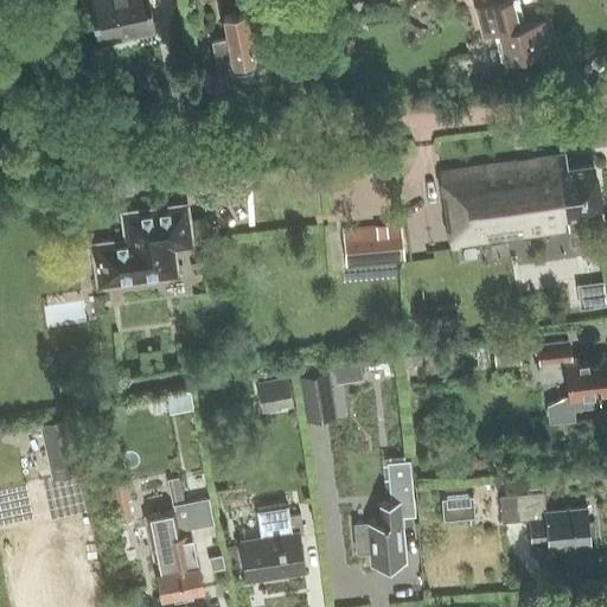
[(90,0),(98,42),(153,31),(147,0),(90,0)]
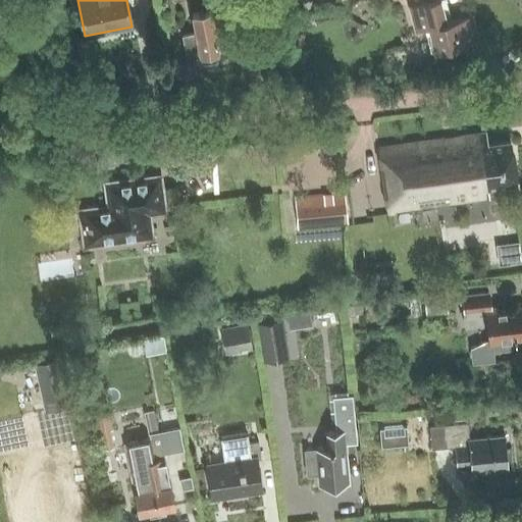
[(439,0),(431,0),(410,6),(416,31),(429,28),(435,52),(478,41),(471,15),(446,21),(439,0)]
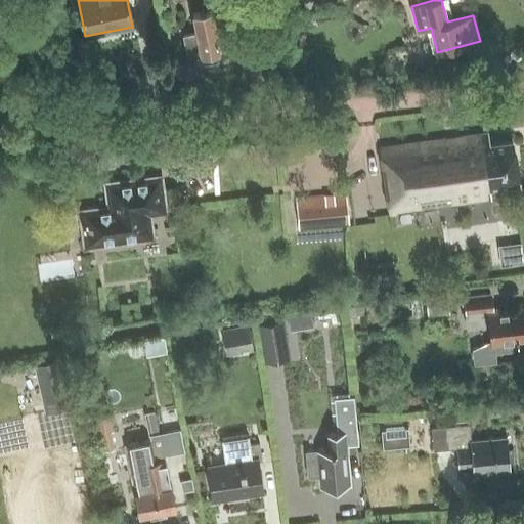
[(200,52),(201,53),(203,52),(205,62),(219,60),(217,50),(236,47),(232,25),(228,26),(225,8),(205,12),(204,6),(197,8),(198,13),(193,14),(197,33),(184,35),(187,54),(200,52)]
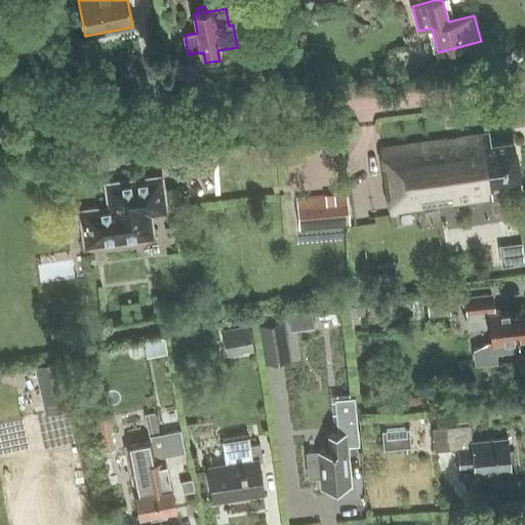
[(489,133),(381,149),(391,214),(492,200),(490,188),(520,184),(514,143),(491,146),(489,133)]
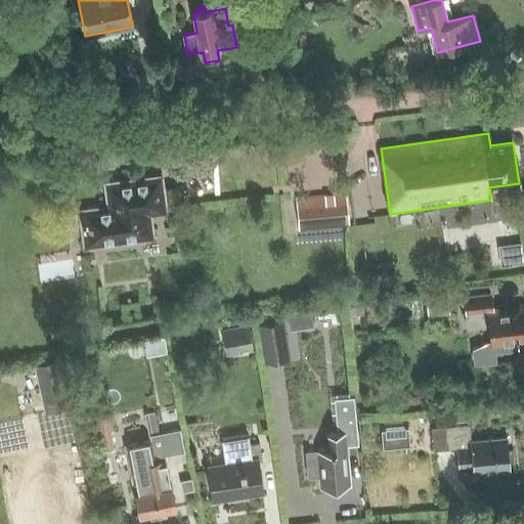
[(107,186),(111,210),(82,214),(86,247),(151,238),(148,215),(164,213),(160,179),(107,186)]
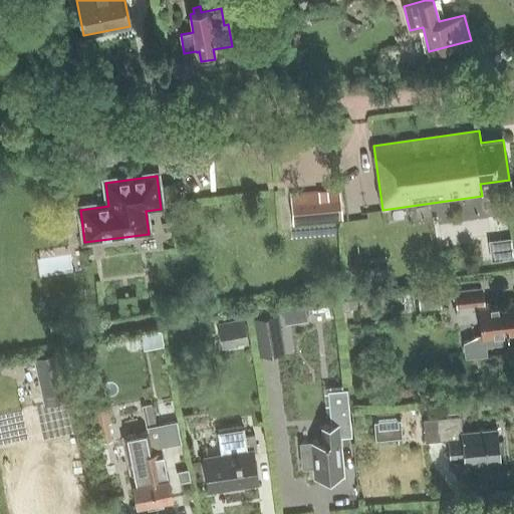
[(338,191),(290,196),(293,227),(341,223),(338,191)]
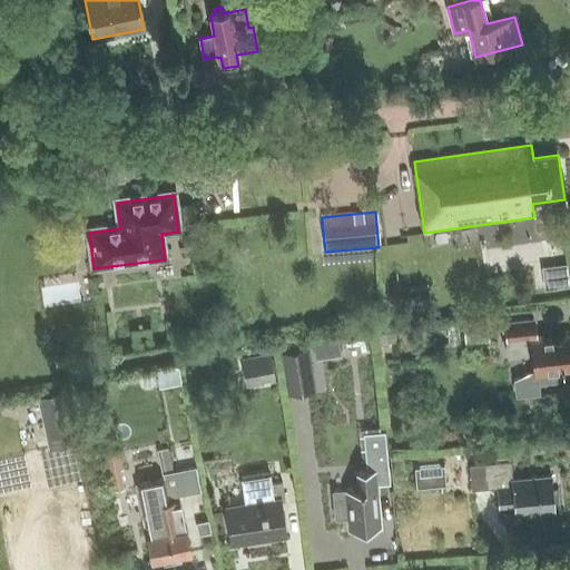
[(48,304),(82,302),(81,285),(47,287),(48,304)]
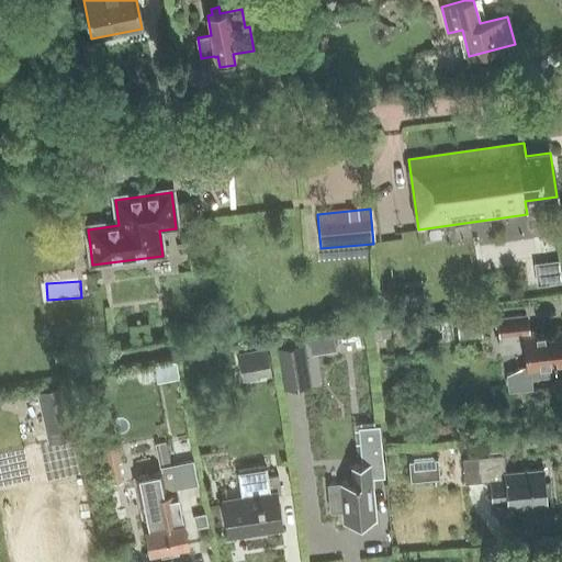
[(482,336),(479,311),(456,313),(458,338),(482,336)]
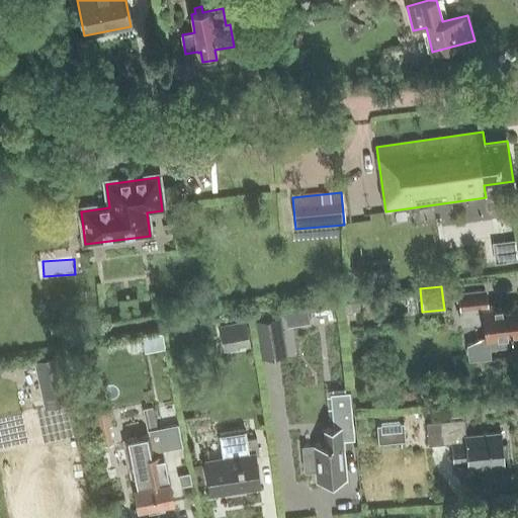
[(517,306),(493,309),(493,306),(488,307),(486,290),(459,293),(462,323),(480,321),(482,342),(466,344),(468,361),(491,358),(490,346),(502,344),(502,337),(517,334),(517,306)]
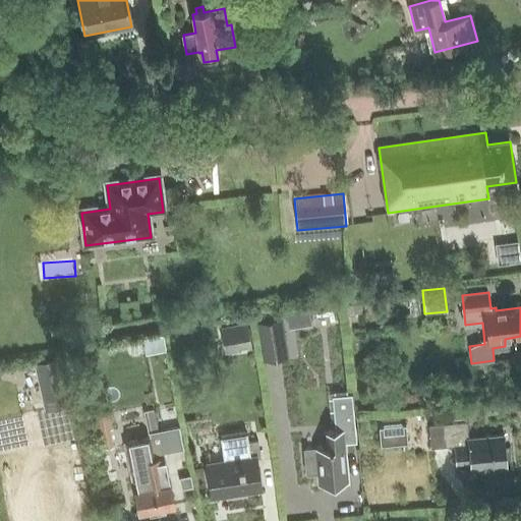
[(361,302),(346,304),(347,314),(362,312),(361,302)]
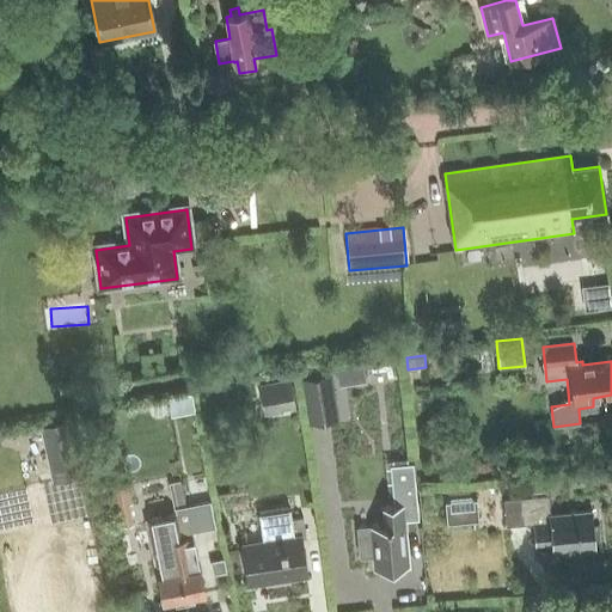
[(362,365),(337,369),(340,386),(366,383),(362,365)]
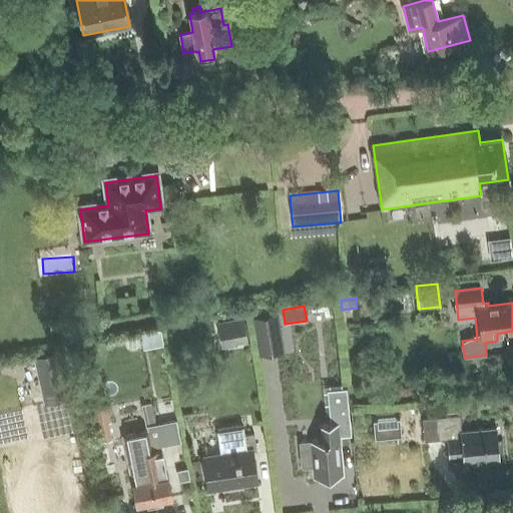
[(283,351),(278,314),(252,318),(259,354),(283,351)]
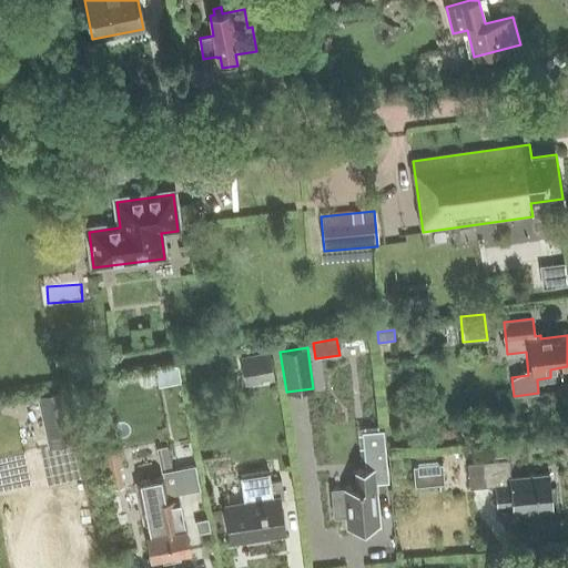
[(271,383),(274,382),(270,353),(241,358),(245,387),(260,385),(259,382),(270,379),(271,383)]
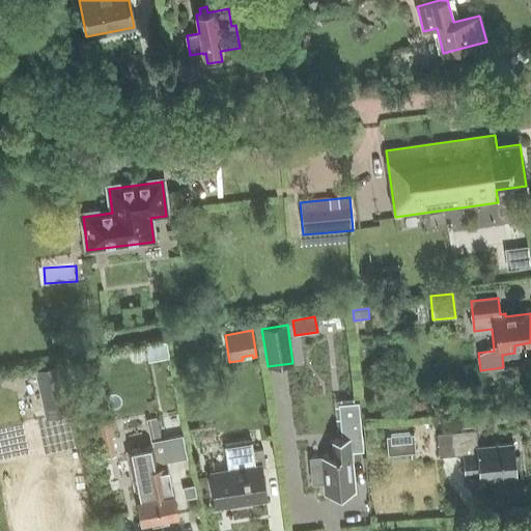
[(68,402),(60,365),(34,371),(43,409),(68,402)]
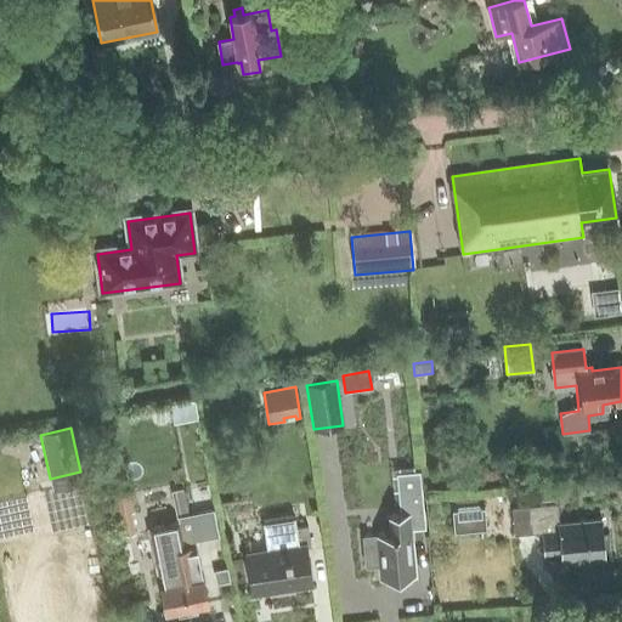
[(386,536),(366,537),(368,566),(379,565),(380,577),(413,575),(410,527),(423,526),(418,471),(399,473),(402,514),(384,516),(386,536)]
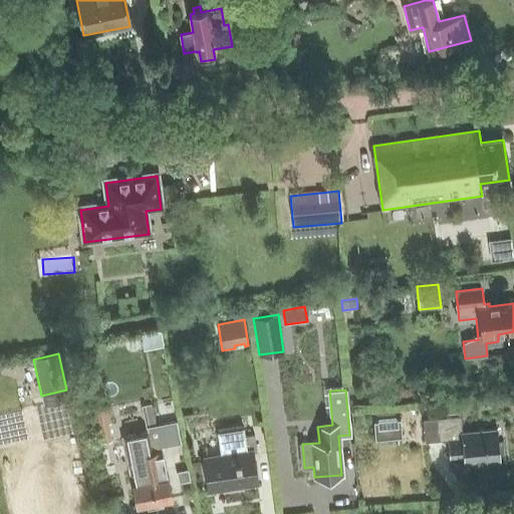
[(448,418),(424,421),(426,443),(447,441),(449,460),(462,459),(463,465),(503,461),(502,442),(496,443),(495,430),(463,433),(460,403),(447,405),(448,418)]
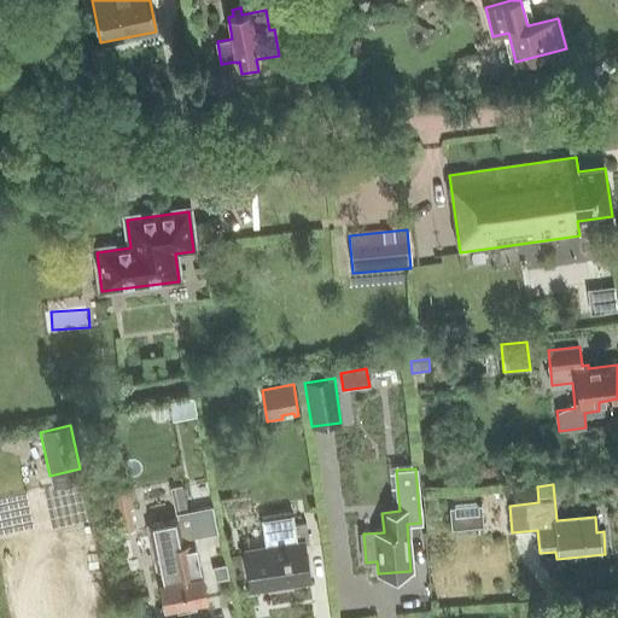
[(128,487),(112,490),(116,511),(133,508),(128,487)]
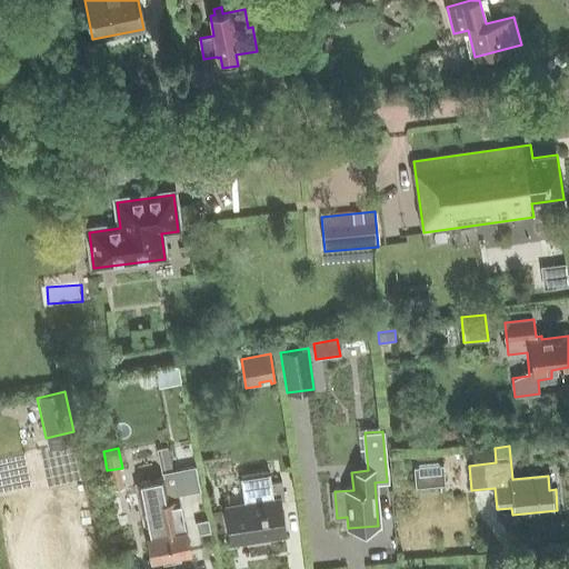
[(442,465),(413,467),(416,487),(443,485),(442,465)]
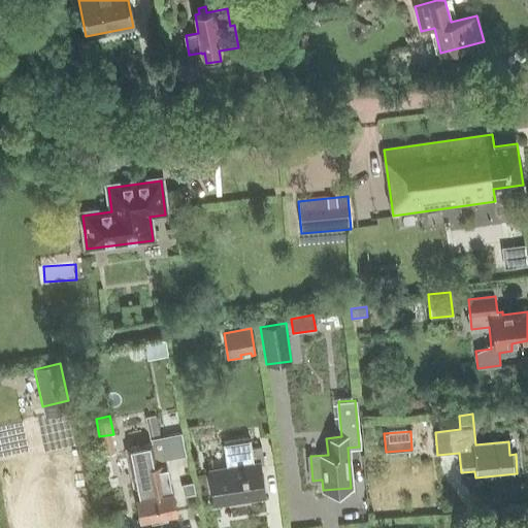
[(183,434),(150,440),(151,446),(159,490),(155,491),(157,500),(154,500),(158,517),(175,514),(164,462),(163,459),(187,454),(183,434)]
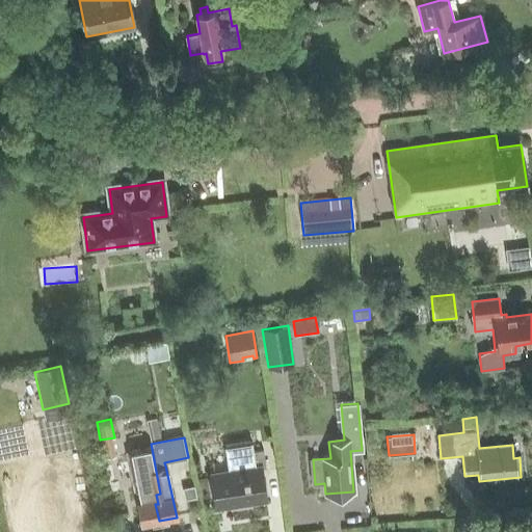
[(223,448),(227,471),(212,473),(218,511),(263,504),(257,469),(265,468),(262,451),(254,452),(251,443),(223,448)]
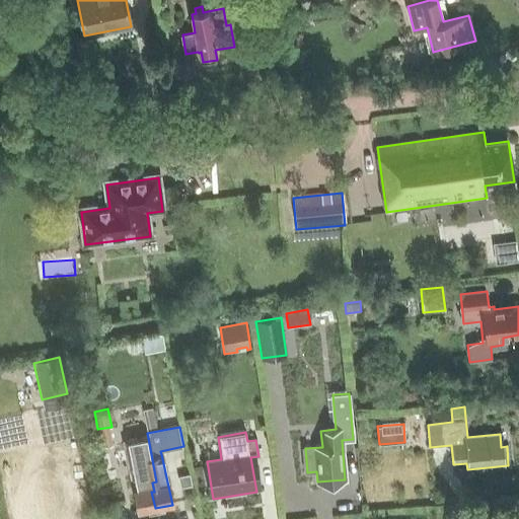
[(148,438),(125,442),(134,487),(132,487),(138,512),(155,508),(151,492),(154,492),(152,483),(156,482),(148,438)]
